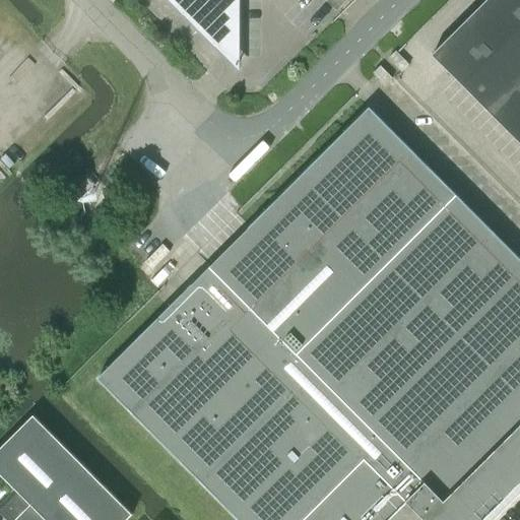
[(166,0),(168,2),(169,2),(199,34),(214,49),(215,49),(222,56),(228,52),(236,52),(236,44),(240,40),(240,0),(166,0)]
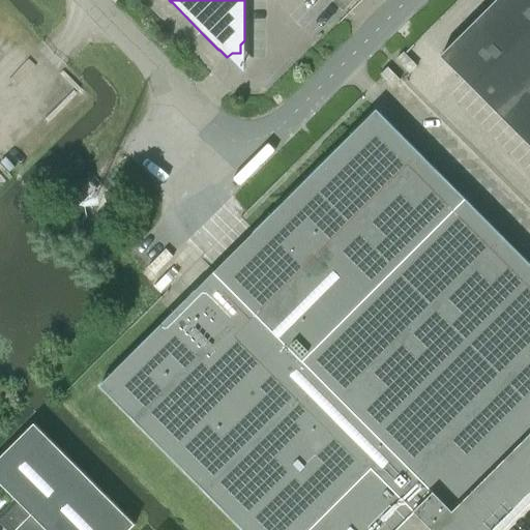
[(529,0),(497,0),(440,57),(529,146),(529,0)]
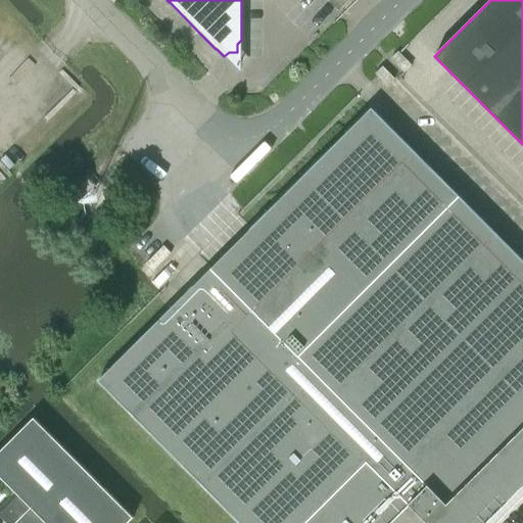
[(390,59),(403,73),(411,65),(397,52),(390,59)]
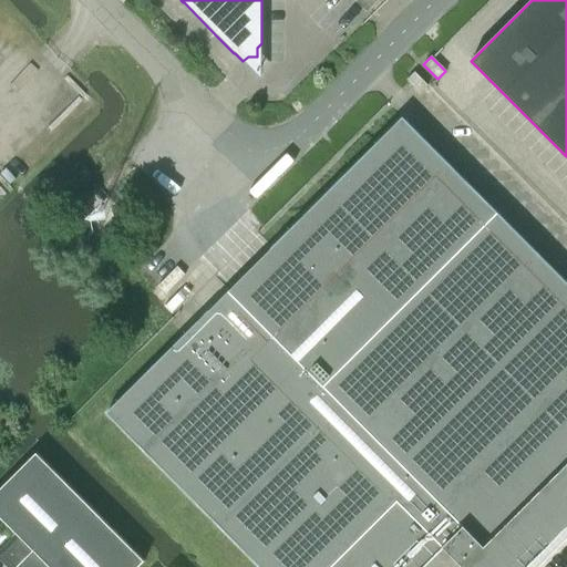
[(406,81),(408,82),(419,93),(428,85),(414,73),(406,81)]
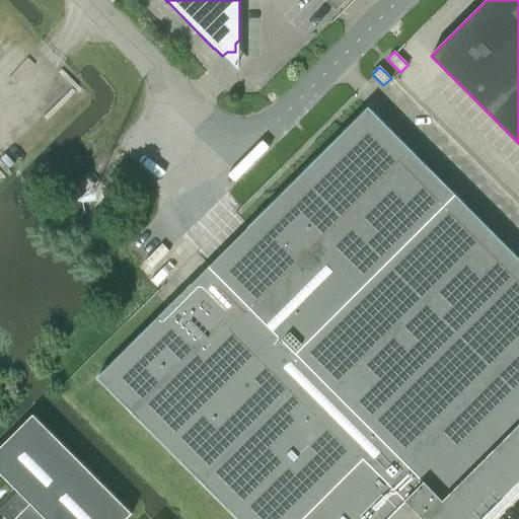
[(518,260),(368,108),(97,378),(237,518),(493,518),(518,494),(518,260)]
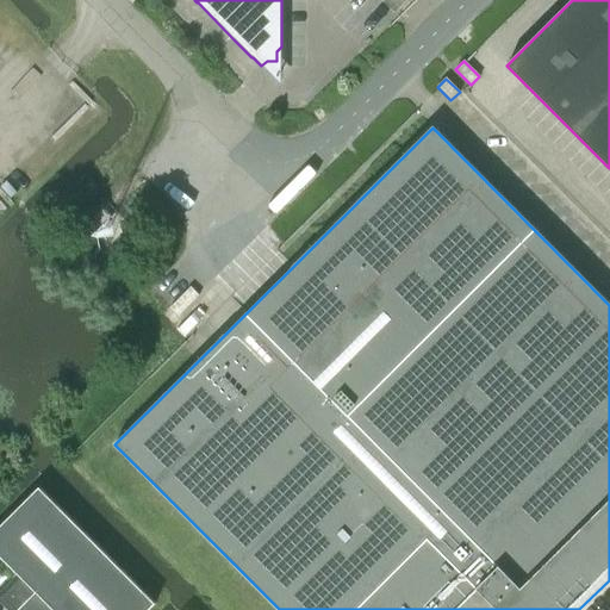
[(83,223),(93,234),(112,217),(103,206),(83,223)]
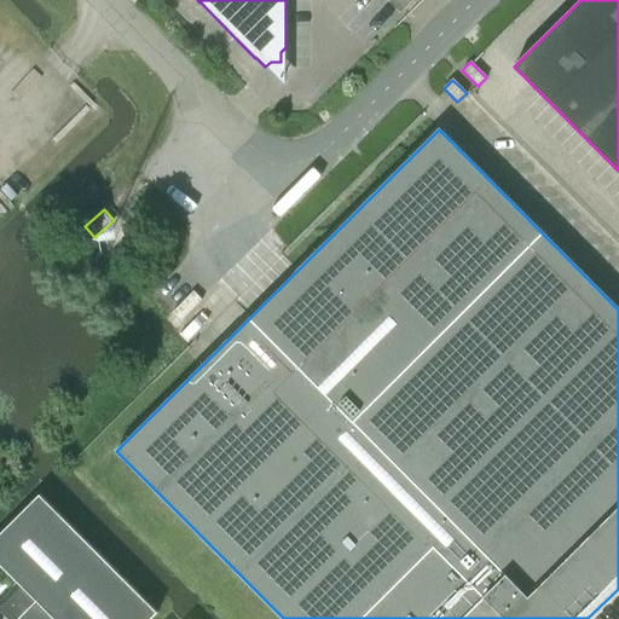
[(17,618),(151,618),(157,613),(40,496),(0,534),(0,565),(18,584),(6,597),(23,614),(17,618)]
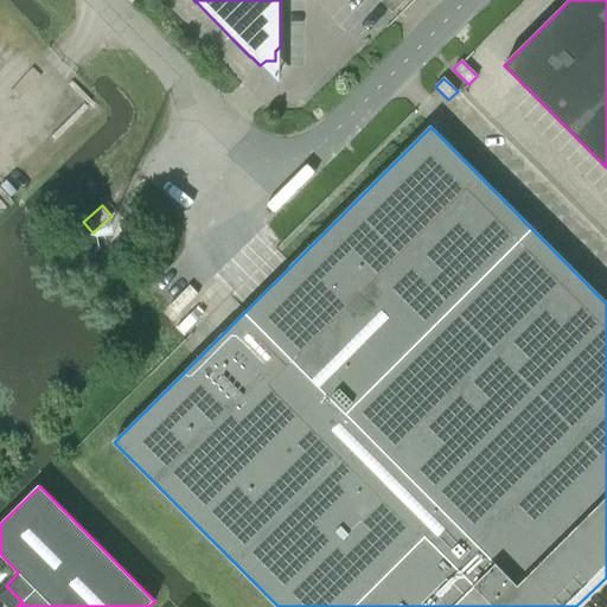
All buildings are outlined.
